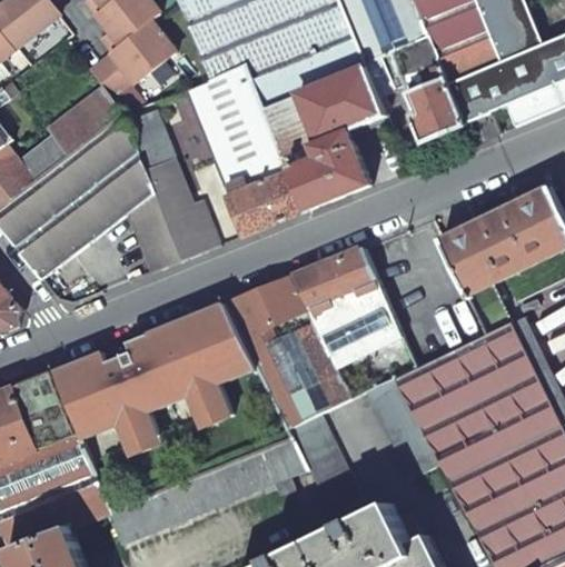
[(9,0),(0,7),(0,29),(15,48),(58,13),(48,0),(9,0)]
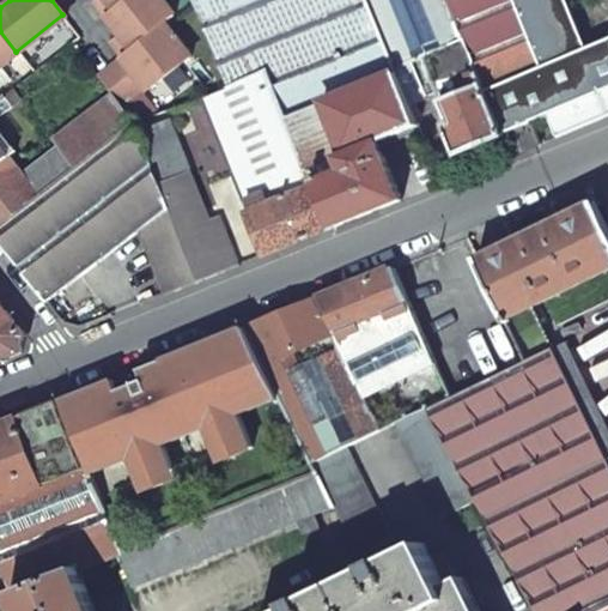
[(91,0),(103,13),(120,0),(91,0)]
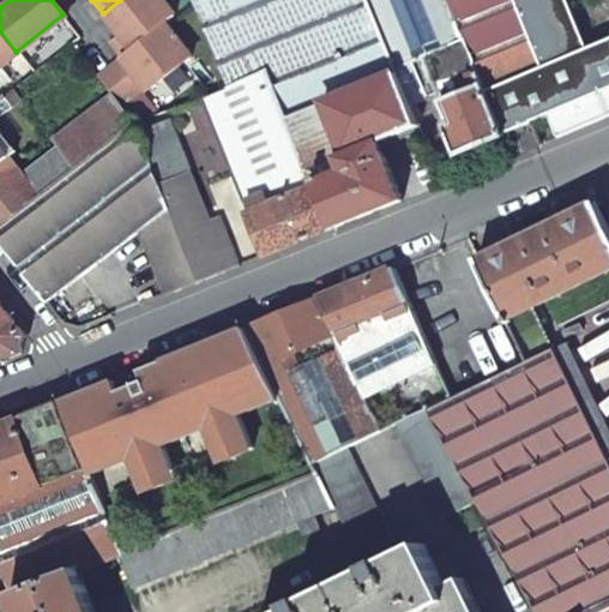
[(120,0),(103,13),(116,31),(108,39),(120,54),(161,22),(172,13),(161,0),(120,0)]
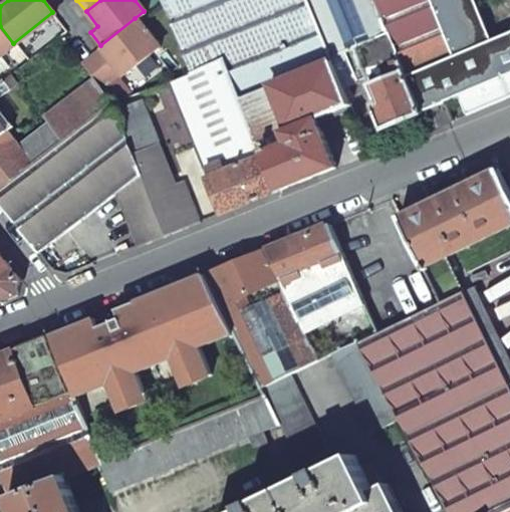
[(223,171),(261,156),(259,153),(286,143),(281,131),(286,129),(270,85),(330,62),(305,0),(160,0),(187,69),(188,72),(165,81),(203,179),(209,177),(204,167),(219,161),(223,171)]
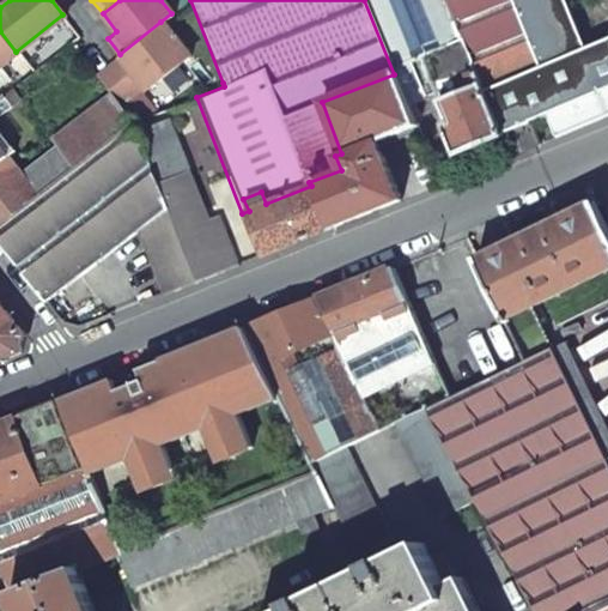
[(364,0),(394,74),(406,102),(435,90),(420,56),(461,41),(444,0),(364,0)]
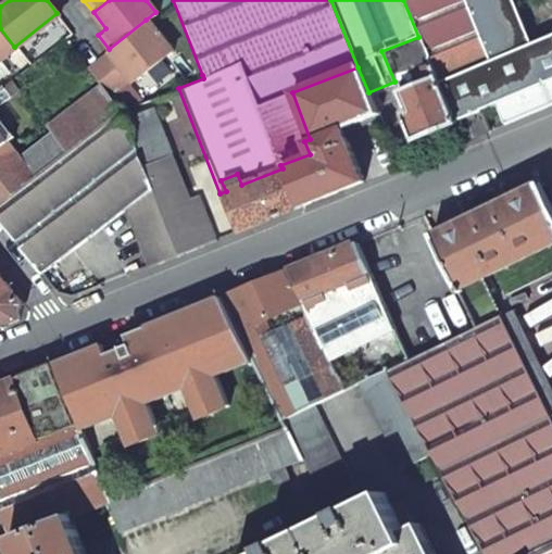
[(403,0),(418,37),(435,76),(453,121),(459,118),(480,110),(494,103),(502,124),(551,102),(551,33),(529,42),(512,0),(403,0)]
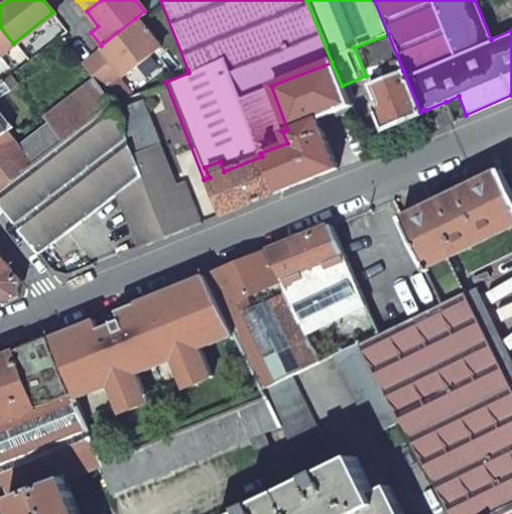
[(135,18),(101,45),(100,46),(100,47),(107,55),(100,62),(93,53),(80,62),(91,77),(98,86),(119,70),(122,74),(157,45),(135,18)]
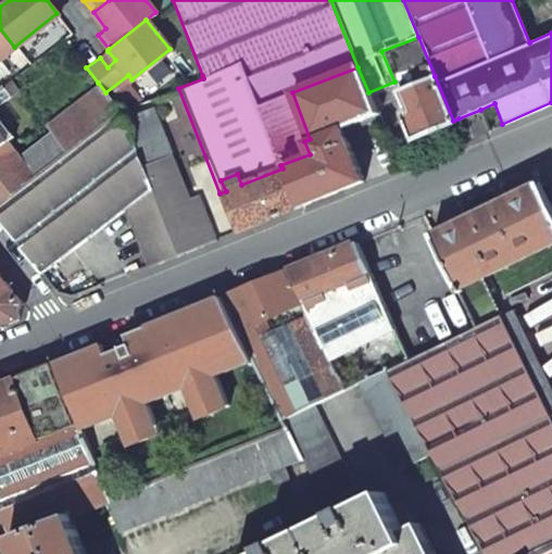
[(0,57),(14,47),(0,28),(0,57)]
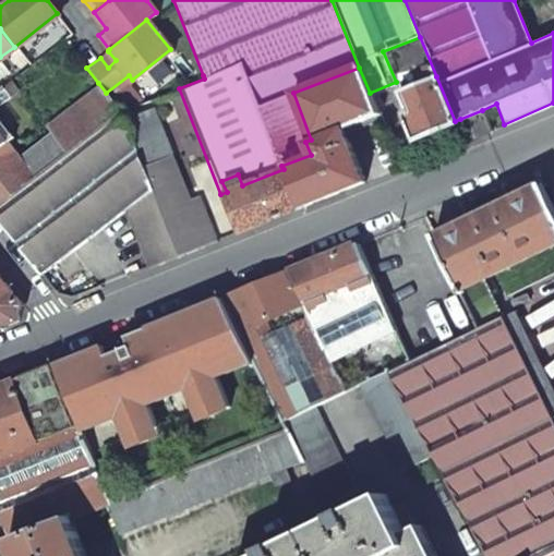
[(420,37),(383,51),(396,82),(399,91),(436,76),(420,37)]
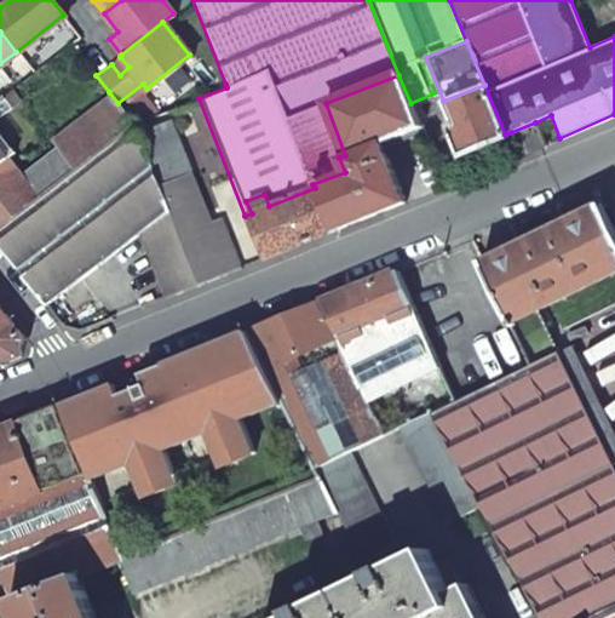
[(128,67),(120,57),(111,64),(120,75),(128,67)]
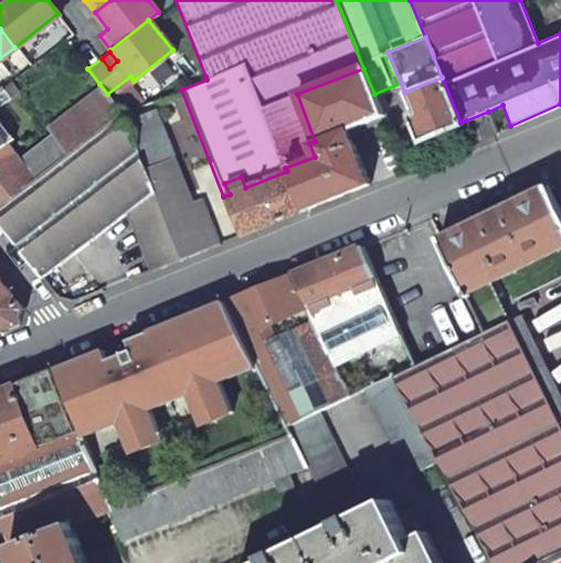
[(363,68),(297,94),(315,141),(346,129),(360,124),(383,115),(374,94),(363,68)]
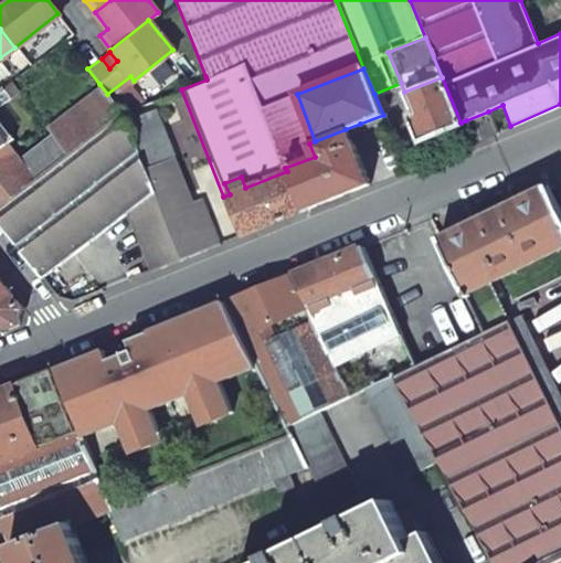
[(442,77),(404,92),(412,113),(408,115),(419,144),(462,126),(461,123),(442,77)]
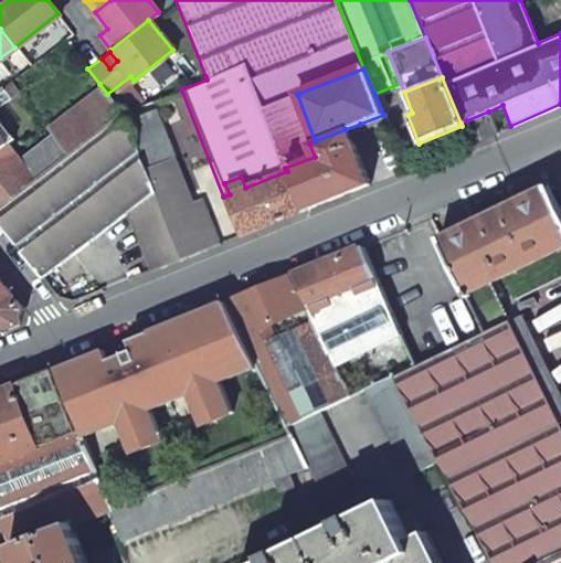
[(50,133),(17,158),(33,180),(120,113),(107,94),(99,84),(44,127),(50,133)]
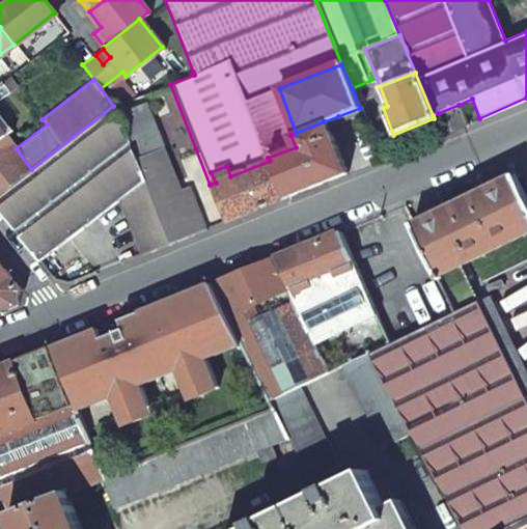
[(167,243),(202,229),(186,186),(176,190),(143,104),(119,113),(143,177),(142,179),(167,243)]
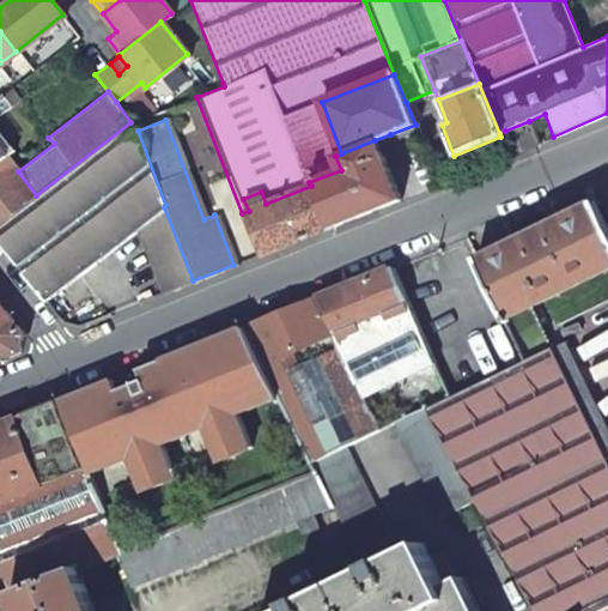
[(529,121),(505,131),(515,152),(536,143),(529,121)]
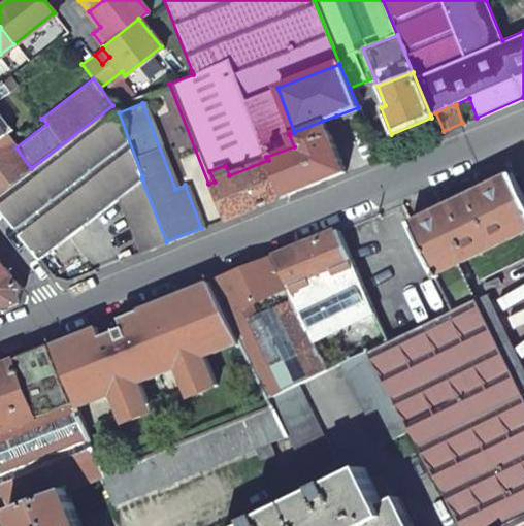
[(0,211),(36,260),(118,196),(141,178),(142,176),(119,112),(112,105),(31,168),(0,192),(0,211)]
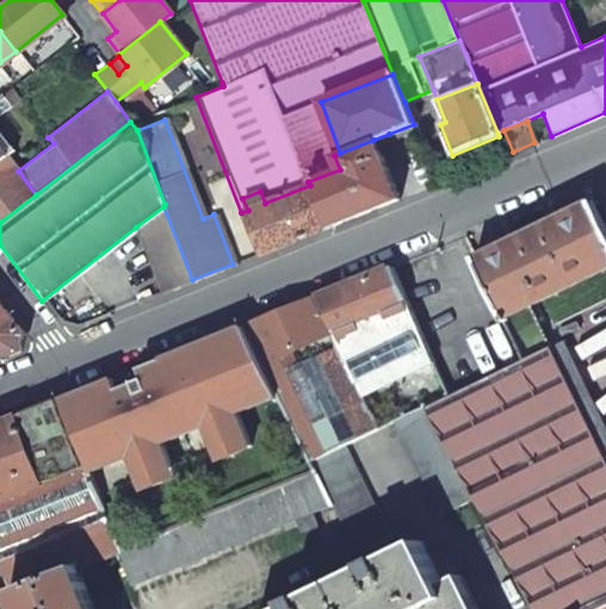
[(340,170),(308,182),(310,185),(326,226),(389,201),(396,198),(373,140),(340,153),(334,155),(340,170)]
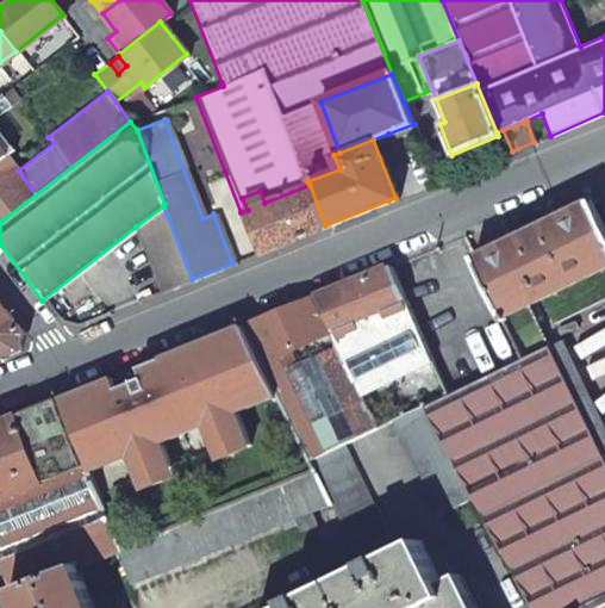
[(0,222),(36,194),(18,171),(0,148),(0,222)]
